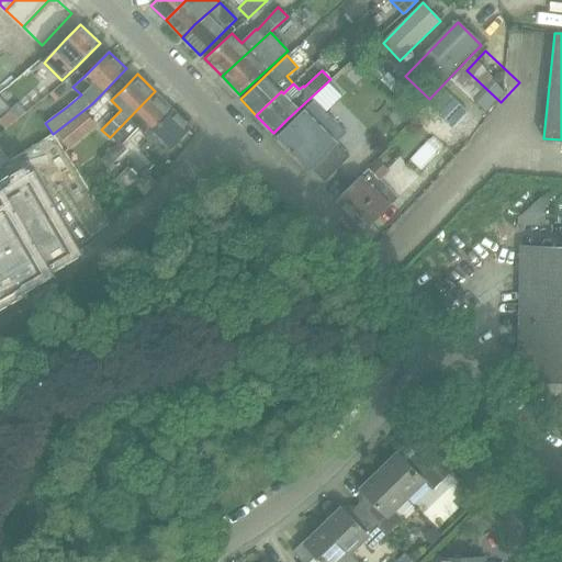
[(445,89),(428,105),(452,128),(469,112),(445,89)]
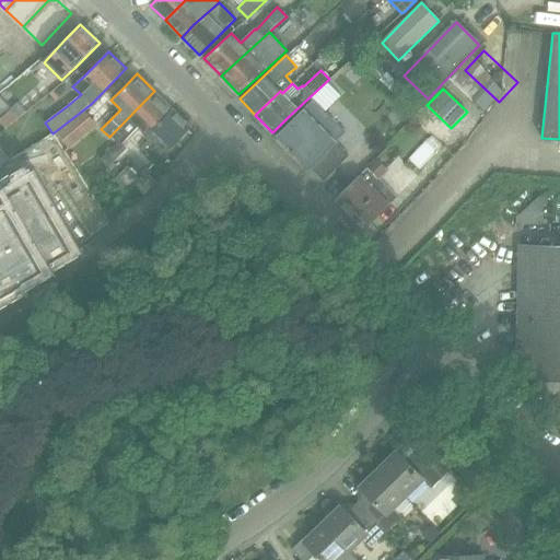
[(172,108),(154,91),(109,137),(117,143),(101,158),(109,172),(117,166),(113,162),(126,149),(121,143),(138,127),(142,130),(140,133),(143,137),(172,108)]
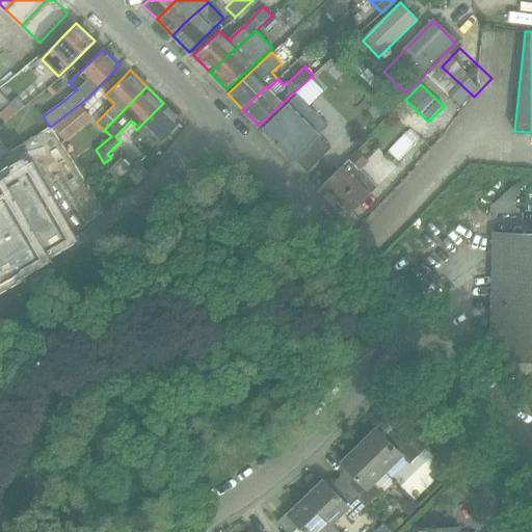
[(297,94),(262,129),(294,161),(295,159),(308,171),(331,148),(319,135),(329,126),(297,94)]
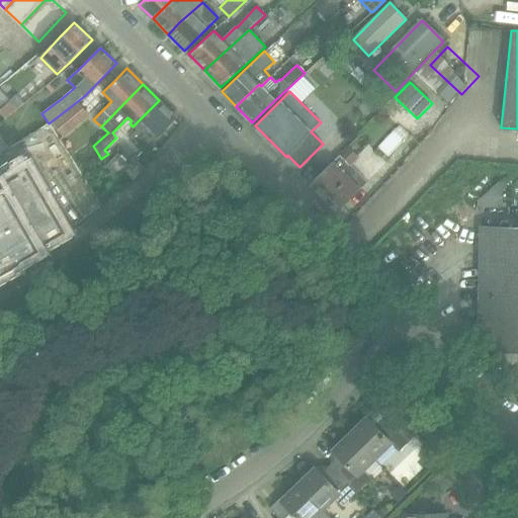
[(177,117),(159,100),(133,126),(137,131),(139,127),(153,142),(177,117)]
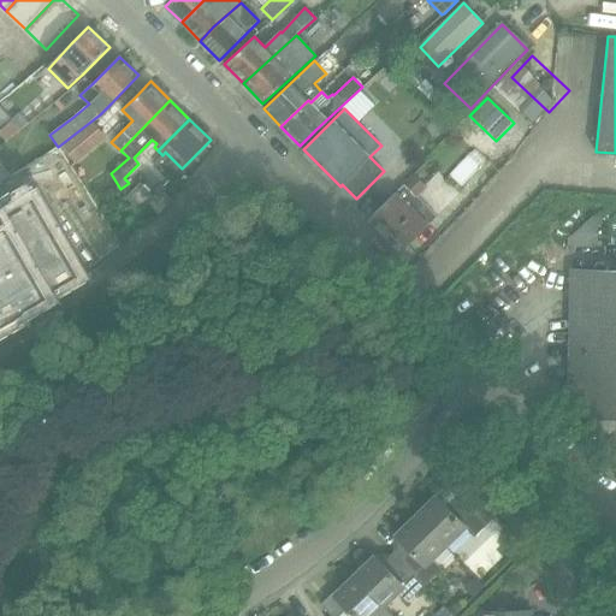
[(23,131),(13,120),(0,132),(10,143),(23,131)]
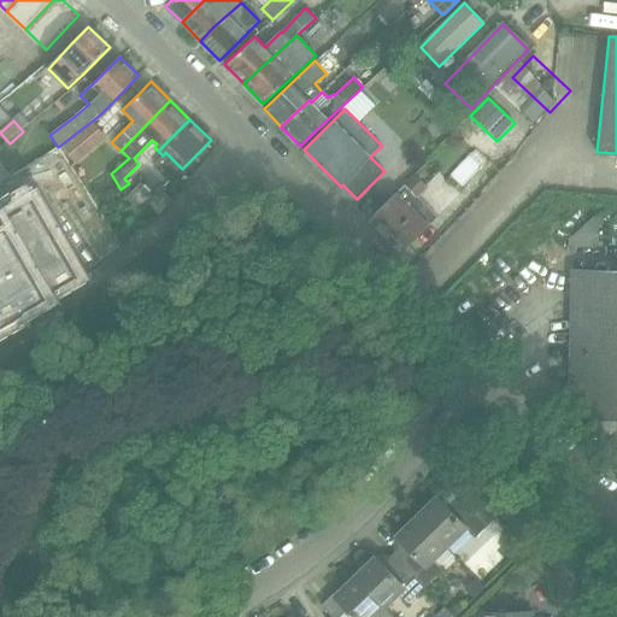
[(93,121),(63,146),(76,162),(106,137),(93,121)]
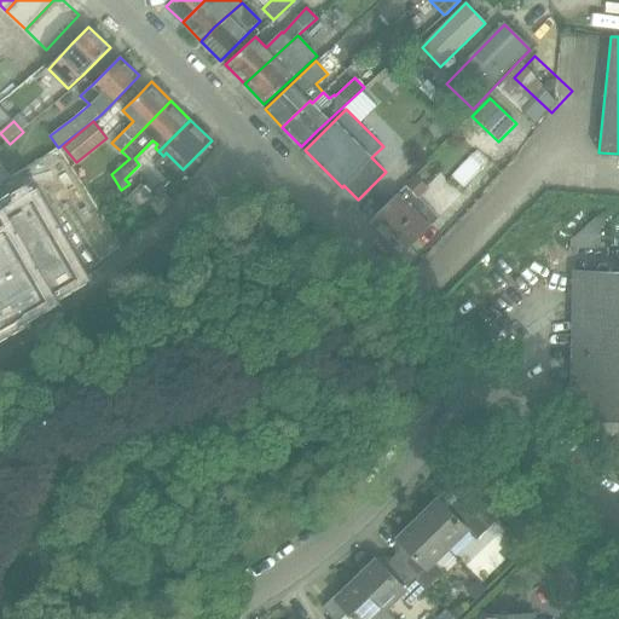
[(481,167),(463,185),(476,198),(495,179),(481,167)]
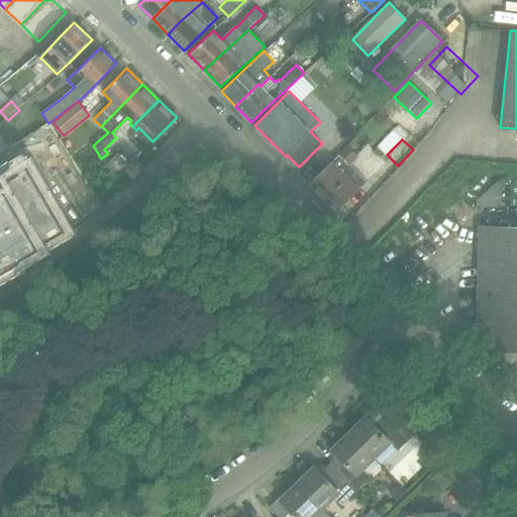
[(4,140),(0,143),(0,152),(9,147),(4,140)]
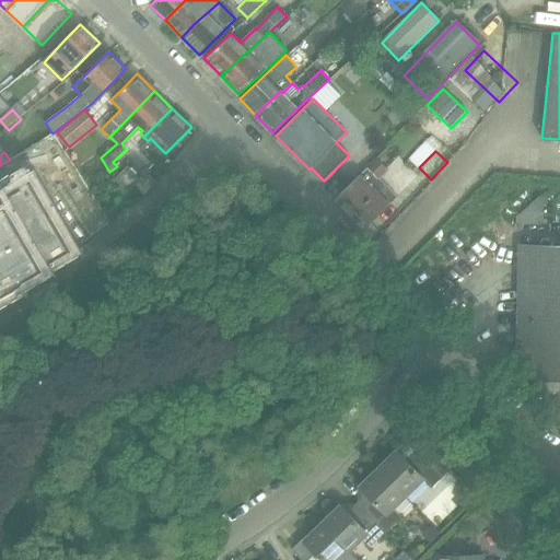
[(374,158),(340,195),(369,224),(384,209),(397,197),(377,177),(386,170),(374,158)]
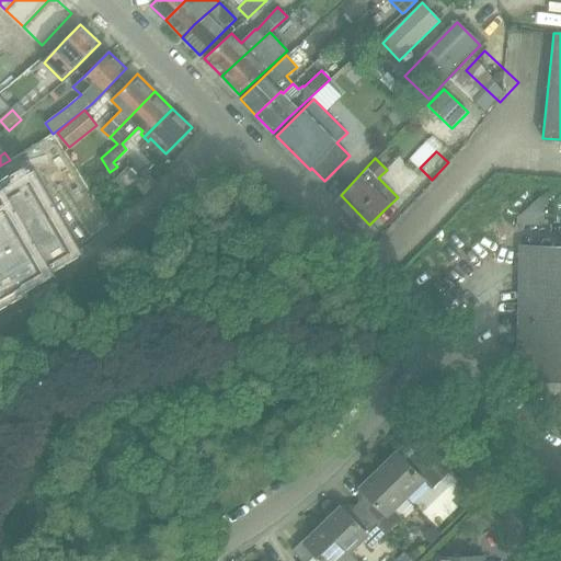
[(144,195),(156,183),(146,173),(134,186),(144,195)]
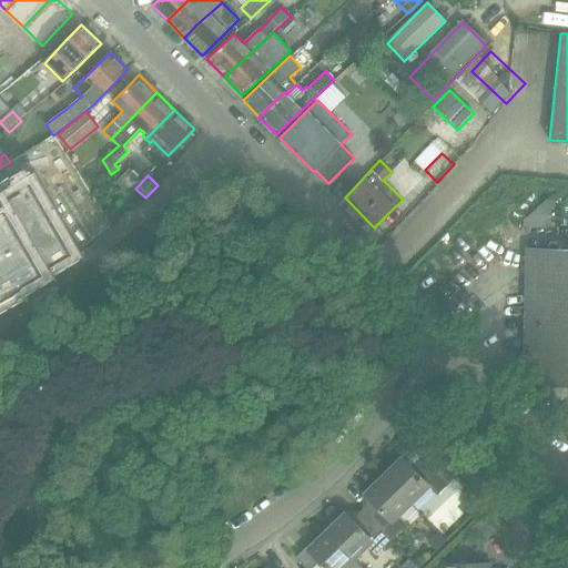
[(0,298),(12,293),(14,292),(12,290),(24,283),(23,282),(40,273),(41,274),(42,273),(41,270),(52,263),(52,262),(69,253),(69,254),(71,253),(31,184),(0,201),(0,203),(1,205),(0,205),(0,298)]
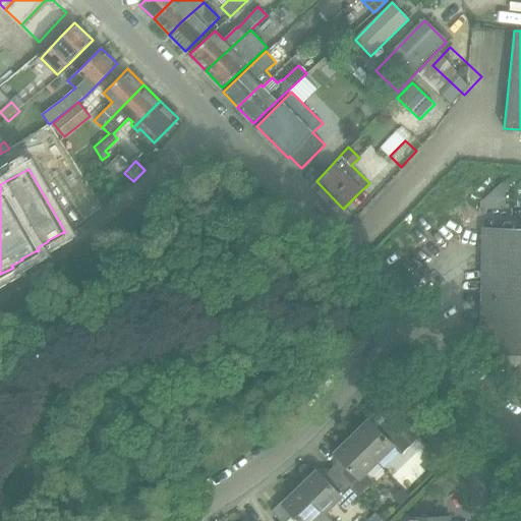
[(520,229),(483,229),(482,290),(520,291),(520,229)]
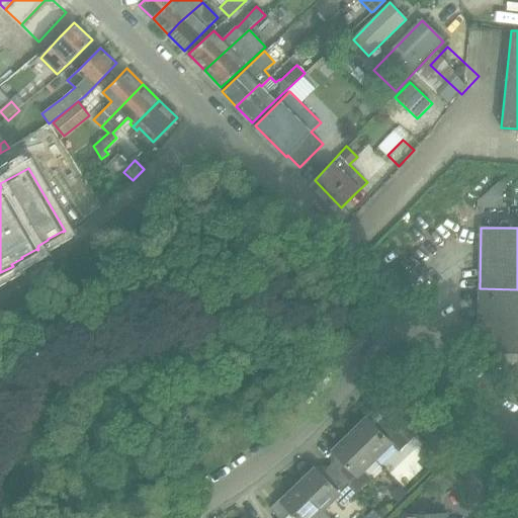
[(517,289),(480,288),(478,349),(517,350),(517,289)]
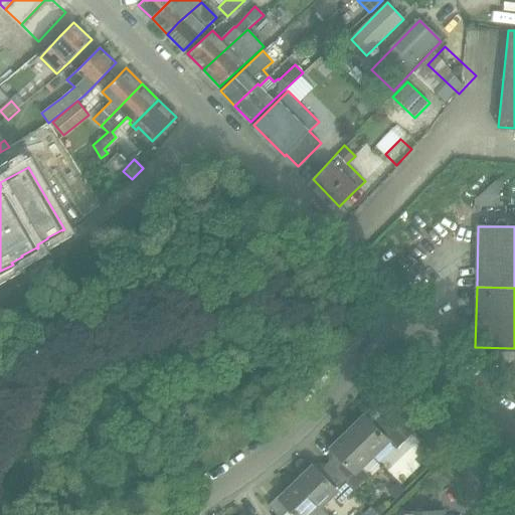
[(406,440),(381,413),(372,422),(365,414),(347,432),(371,457),(388,441),(396,450),(406,440)]
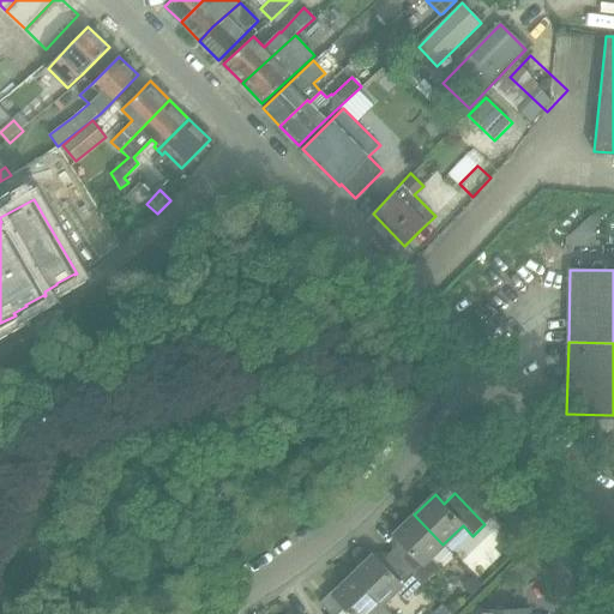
[(443,545),(414,515),(395,534),(403,543),(392,553),(422,584),(440,567),(429,557),(443,545)]
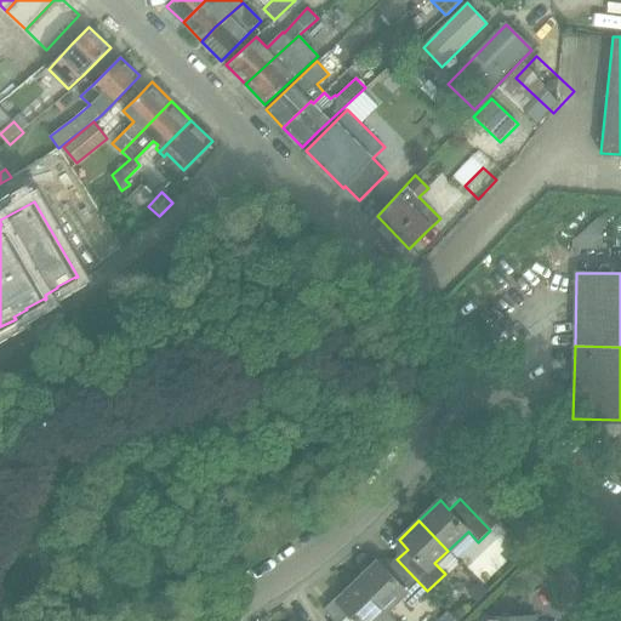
[(427,591),(397,559),(387,570),(377,560),(357,581),(386,610),(400,597),(410,608),(427,591)]
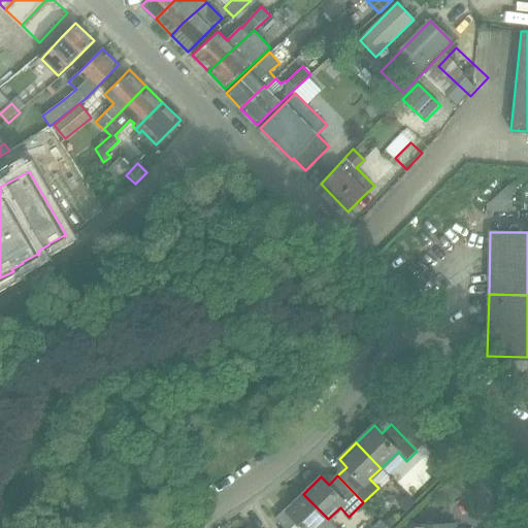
[(319,527),(328,519),(303,494),(287,510),(288,512),(283,516),(279,513),(274,518),(284,527),(319,527)]
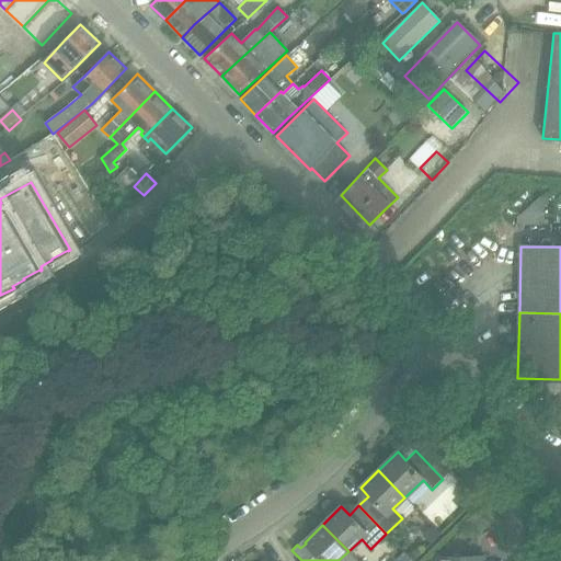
[(412,560),(413,560),(404,551),(393,560),(412,560)]
